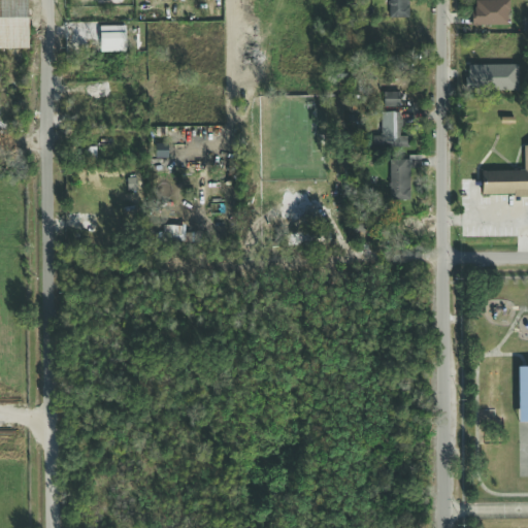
[(0,0),(0,50),(29,50),(28,0),(0,0)]
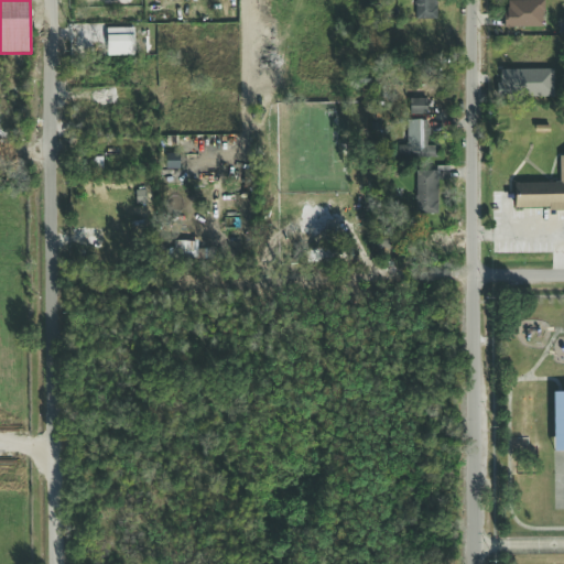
[(435,0),(414,0),(414,20),(435,20),(435,0)]
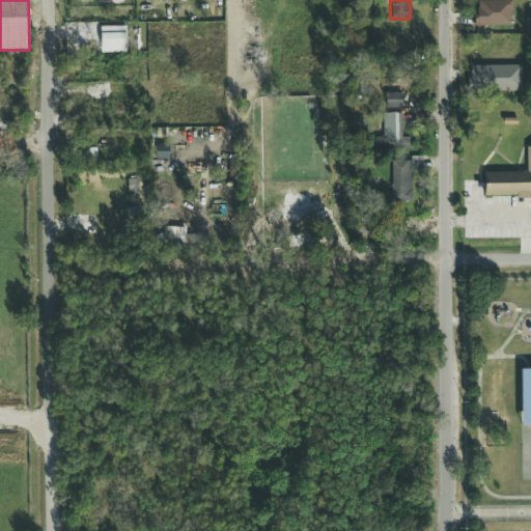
[(511,0),(476,0),(476,25),(511,25),(511,0)]
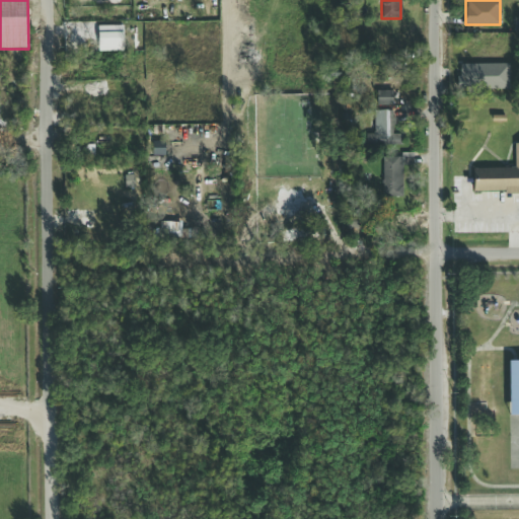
[(124,51),(123,26),(97,26),(98,52),(124,51)]
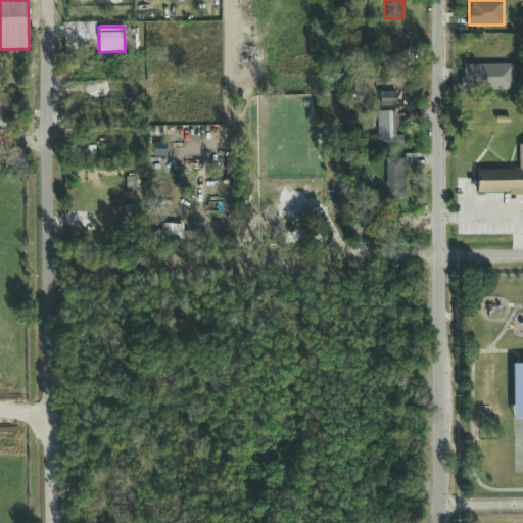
[(396,106),(395,89),(379,90),(379,107),(396,106)]
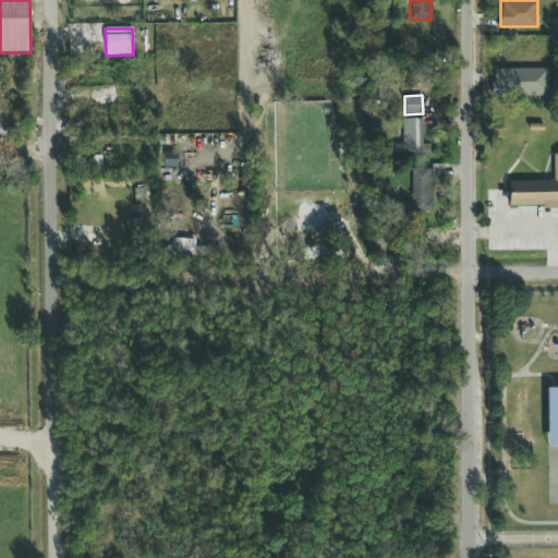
[(398,156),(433,156),(433,143),(421,143),(421,118),(398,118),(398,156)]
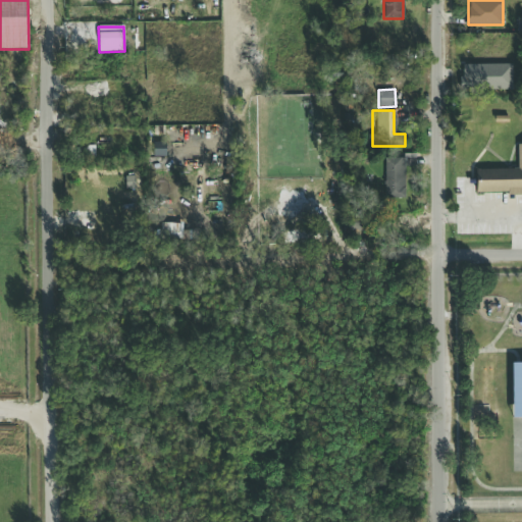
[(384,198),(404,198),(404,158),(384,158),(384,198)]
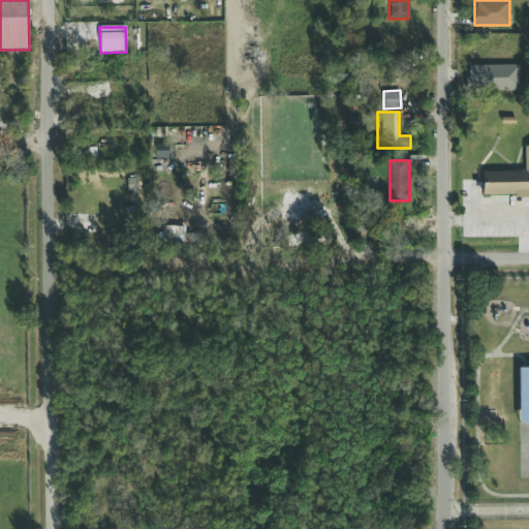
[(528,196),(528,172),(481,172),(481,196),(528,196)]
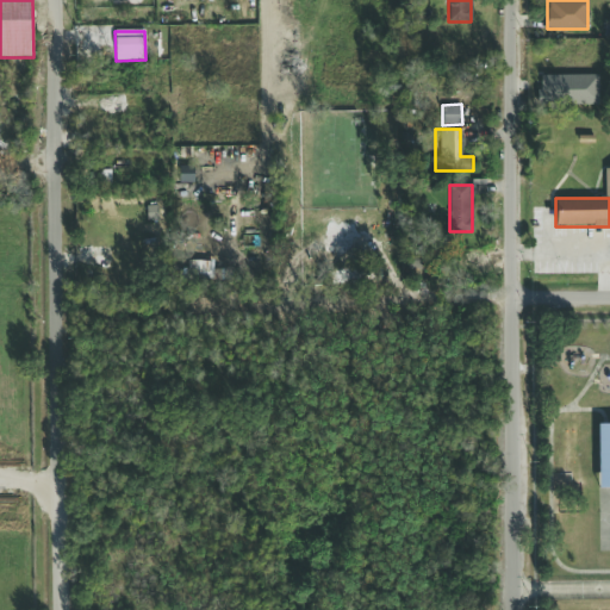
[(599,489),(609,489),(609,424),(597,425),(599,489)]
